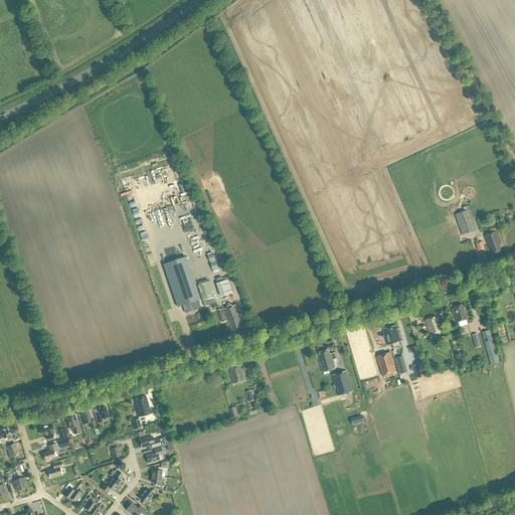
[(182,193),(187,191),(184,183),(179,185),(182,193)]
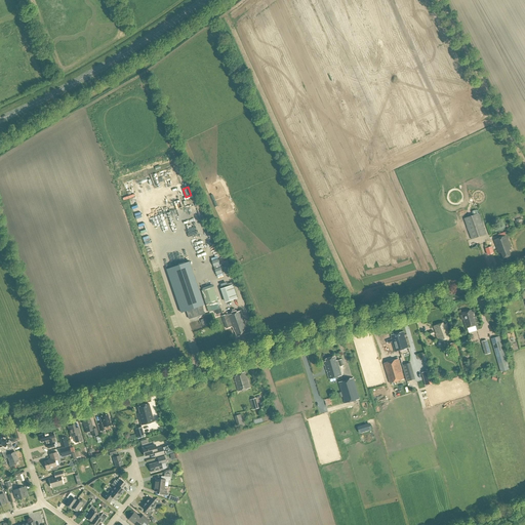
[(463,218),(471,239),(486,234),(478,213),(463,218)]
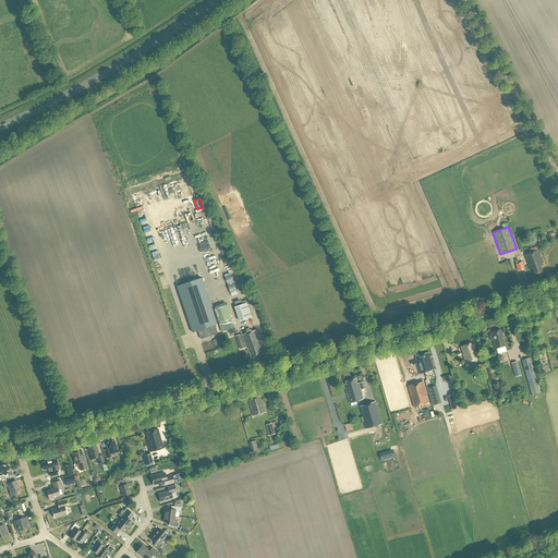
[(153,253),(157,273),(164,270),(158,251),(153,253)]
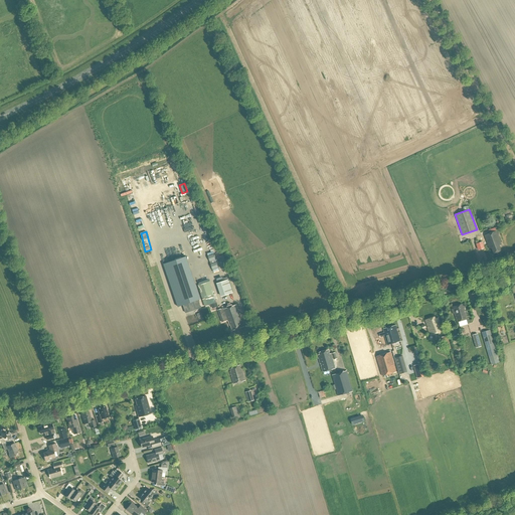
[(502,245),(497,231),(485,235),(490,249),(492,248),(494,253),(501,251),(499,245),(502,245)]
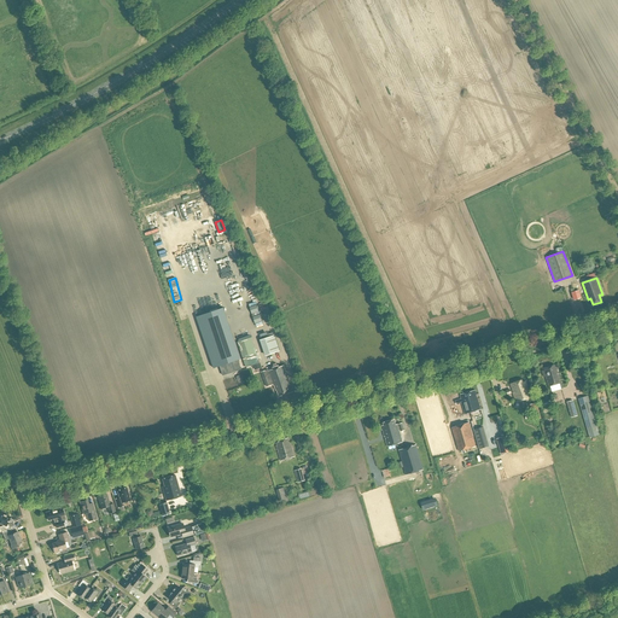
[(199,316),(198,316),(215,368),(216,367),(217,367),(220,367),(223,375),(242,369),(238,360),(221,309),(199,316)]
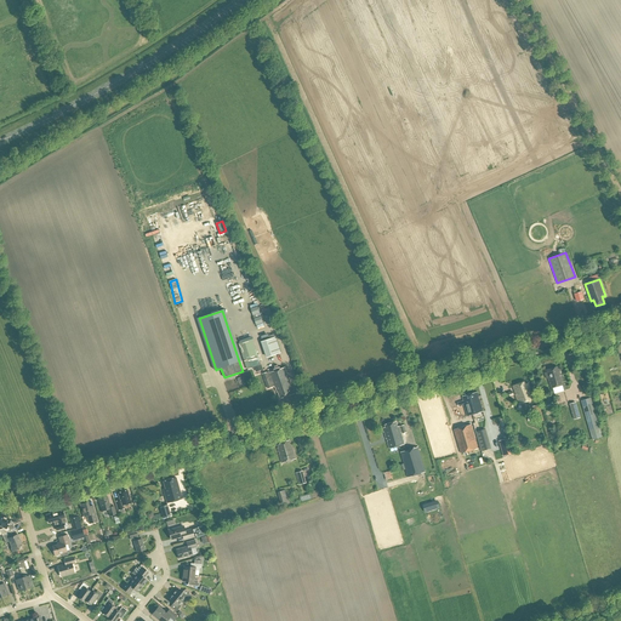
[(275,337),(261,342),(267,358),(281,353),(275,337)]
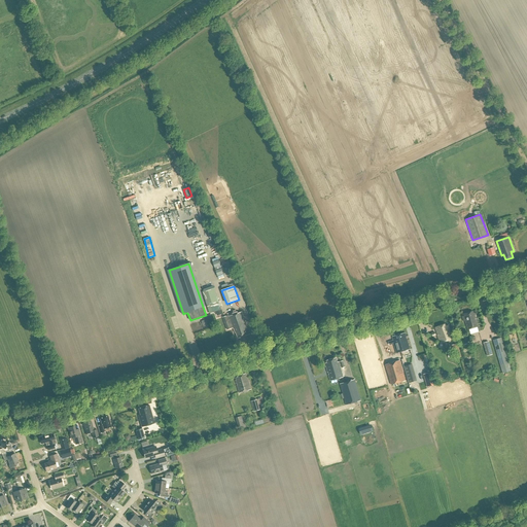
[(214,288),(203,292),(210,314),(216,312),(221,310),(218,302),(215,290),(214,288)]
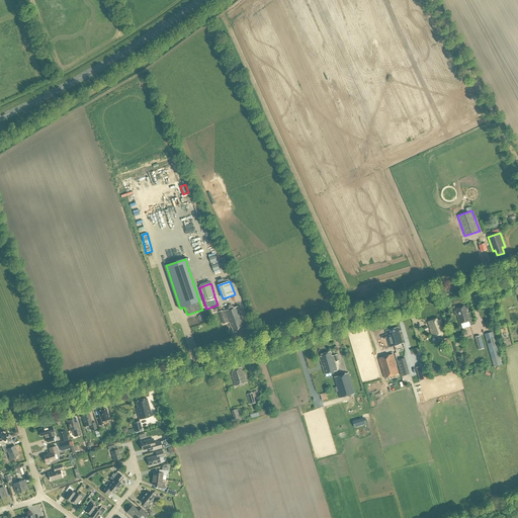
[(232,327),(234,332),(246,328),(238,307),(220,313),(224,324),(229,322),(229,323),(230,323),(232,327)]
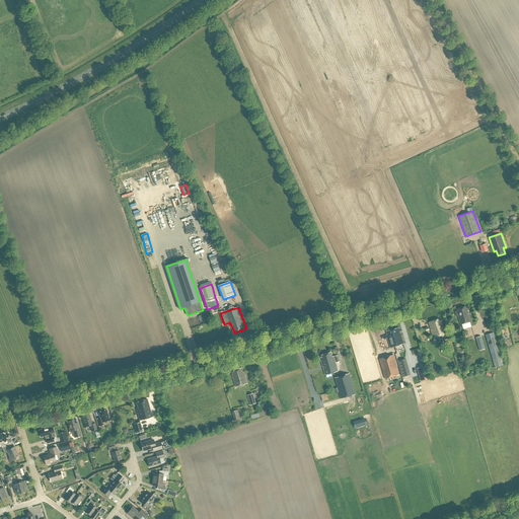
[(456,316),(458,316),(460,324),(460,325),(471,321),(467,308),(465,308),(465,307),(457,309),(457,311),(455,311),(456,316)]
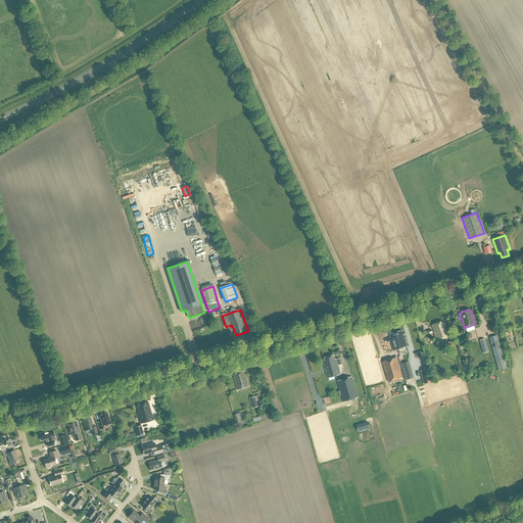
[(442,324),(441,322),(432,325),(434,332),(433,332),(437,341),(448,337),(445,327),(446,327),(444,323),(442,324)]
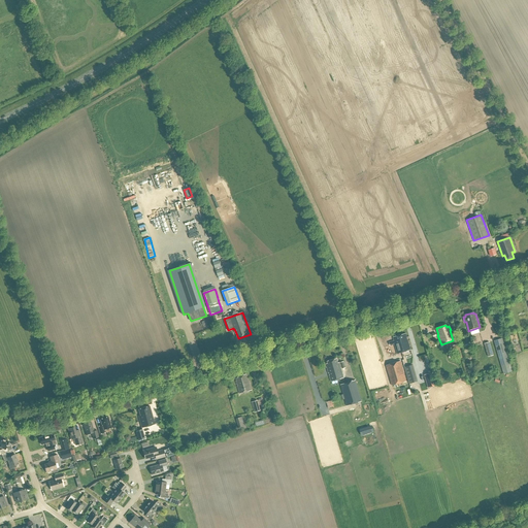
[(410,350),(405,333),(393,337),(394,341),(389,342),(390,345),(394,344),(397,354),(410,350)]
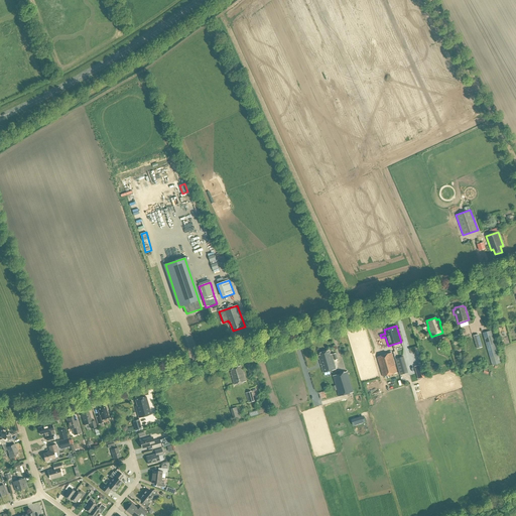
[(492,365),(500,363),(491,331),(483,334),(492,365)]
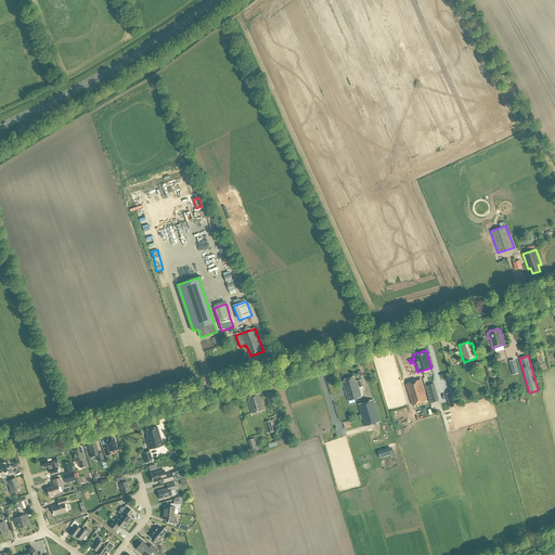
[(513,375),(518,373),(515,360),(510,361),(513,375)]
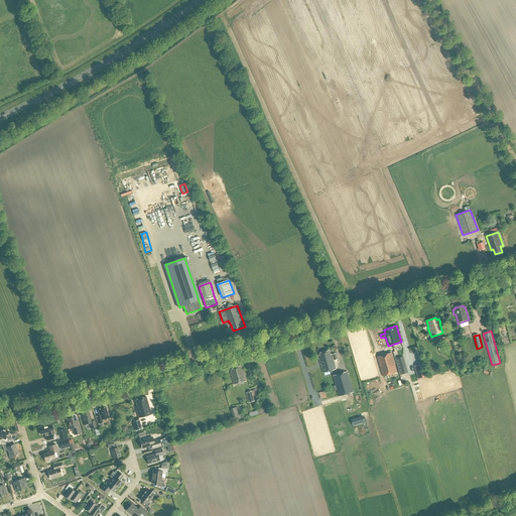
[(446,351),(452,349),(448,337),(442,338),(446,351)]
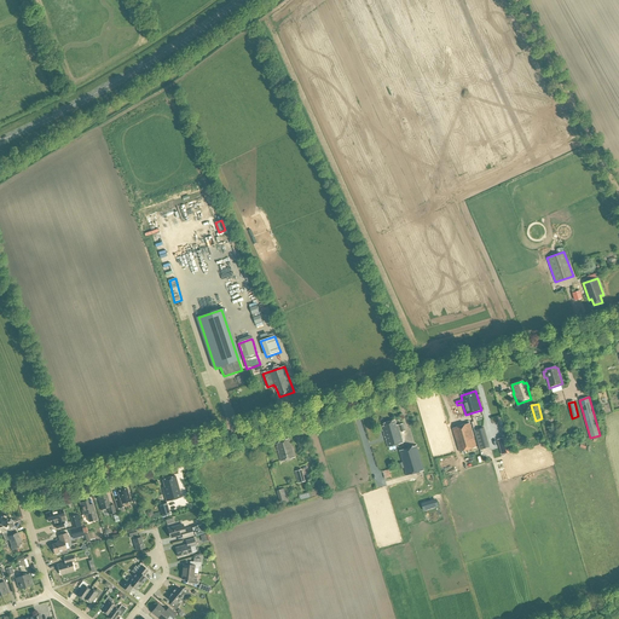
[(382,431),(383,431),(388,447),(404,443),(398,426),(397,426),(394,420),(383,423),(385,426),(381,427),(382,431)]
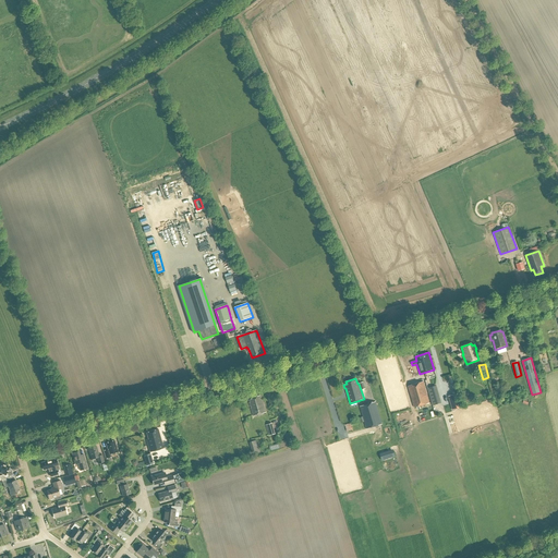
[(429,402),(427,395),(423,381),(408,386),(414,408),(429,402)]
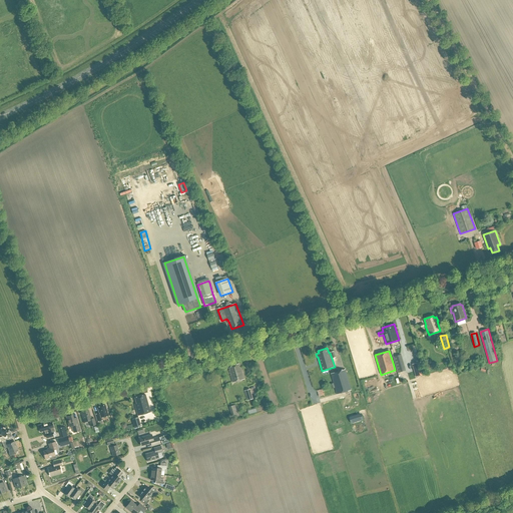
[(401,355),(393,358),(398,374),(406,371),(401,355)]
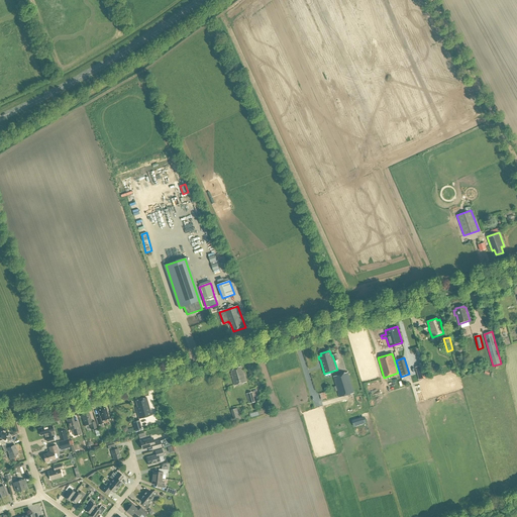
[(419,381),(428,378),(424,365),(415,368),(419,381)]
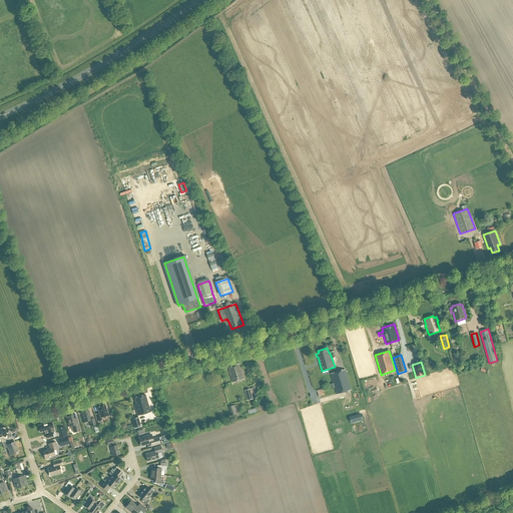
[(244,379),(239,364),(231,366),(231,367),(229,368),(230,370),(229,371),(232,383),(244,379)]
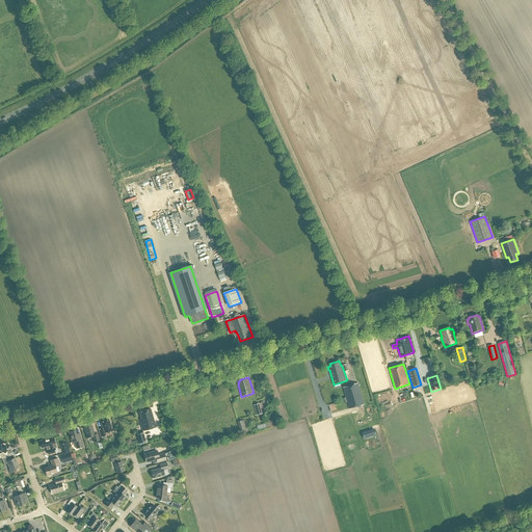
[(365,404),(358,382),(343,388),(349,408),(365,404)]
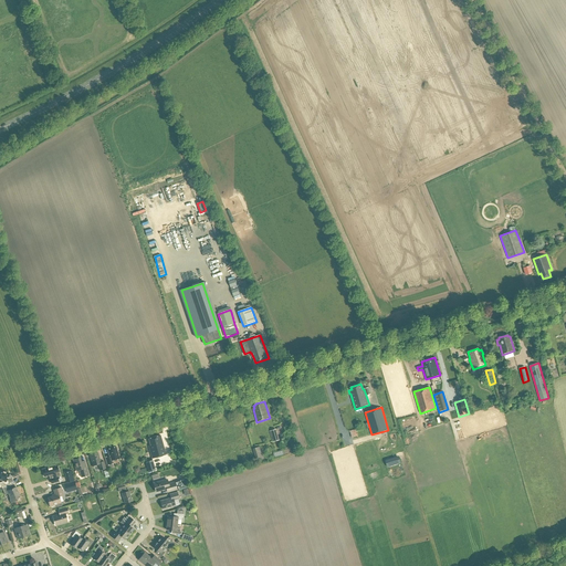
[(276,430),(269,431),(272,442),(279,440),(276,430)]
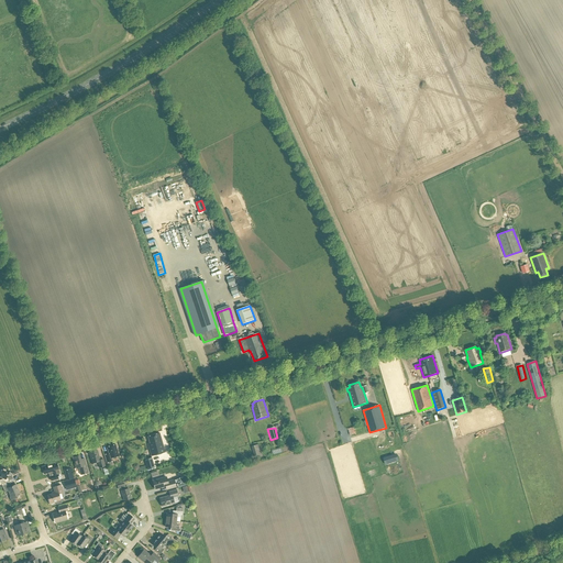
[(159,433),(158,433),(147,437),(150,443),(147,443),(151,456),(165,452),(159,433)]
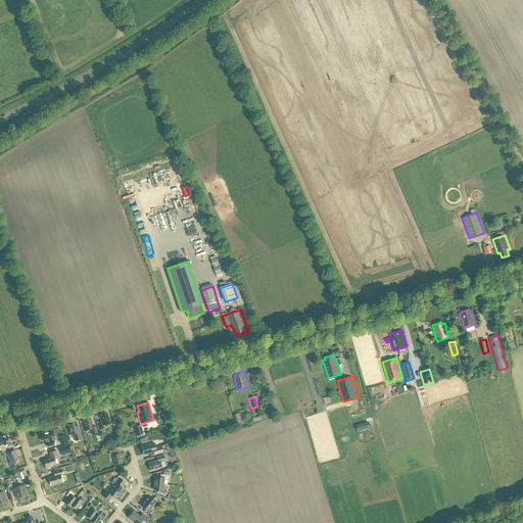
[(101,421),(97,422),(99,430),(100,433),(104,432),(103,428),(103,426),(110,424),(107,413),(99,415),(101,421)]
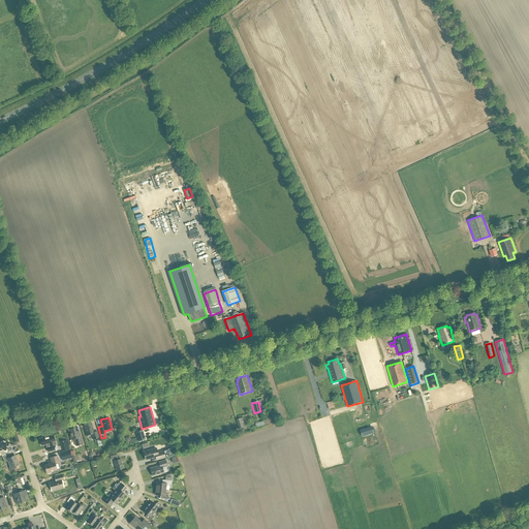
[(243,417),(237,419),(240,431),(246,429),(243,417)]
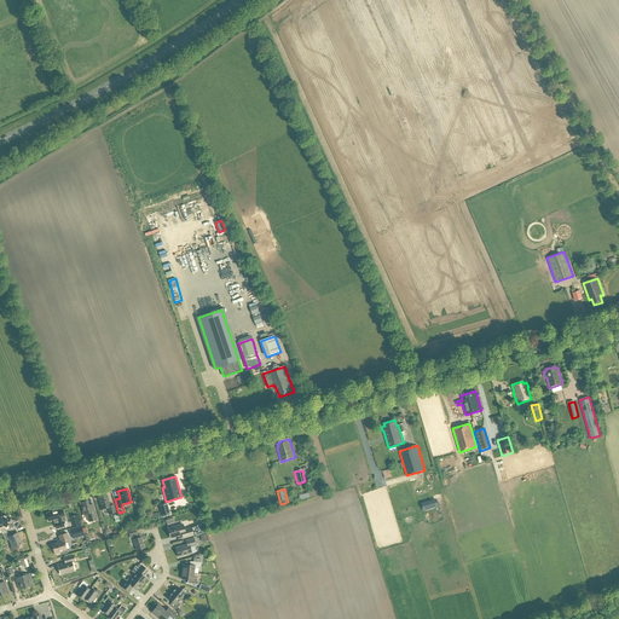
[(110,505),(106,495),(98,497),(102,509),(108,508),(109,514),(116,513),(114,504),(110,505)]
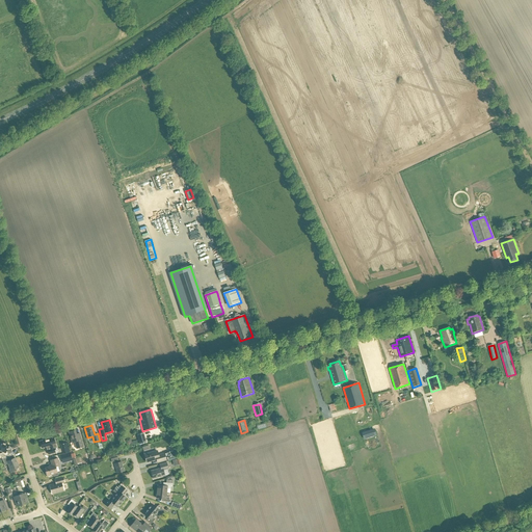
[(72,443),(74,442),(76,449),(83,447),(79,433),(76,434),(75,430),(69,432),(72,443)]
